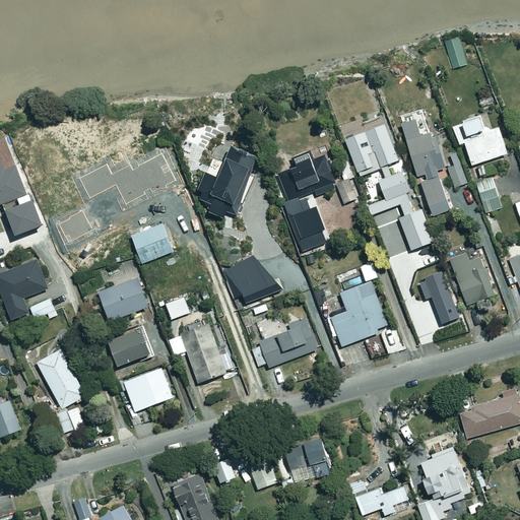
[(467,63),(458,35),(444,39),(453,67),(467,63)]
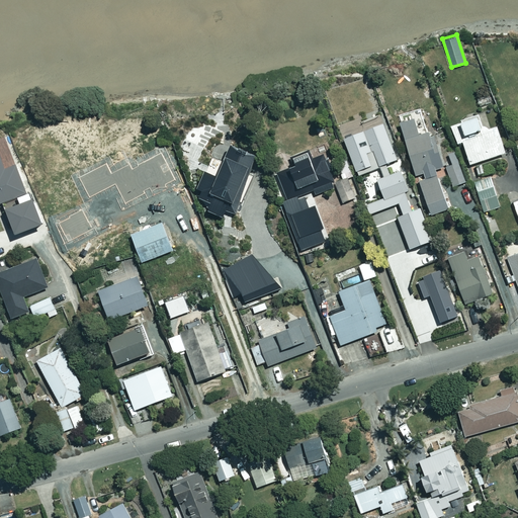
[(481,123),(477,111),(457,117),(458,120),(449,123),(456,142),(461,140),(468,162),(504,151),(495,123),(488,126),(487,125),(486,124),(484,123),(483,123),(481,123)]
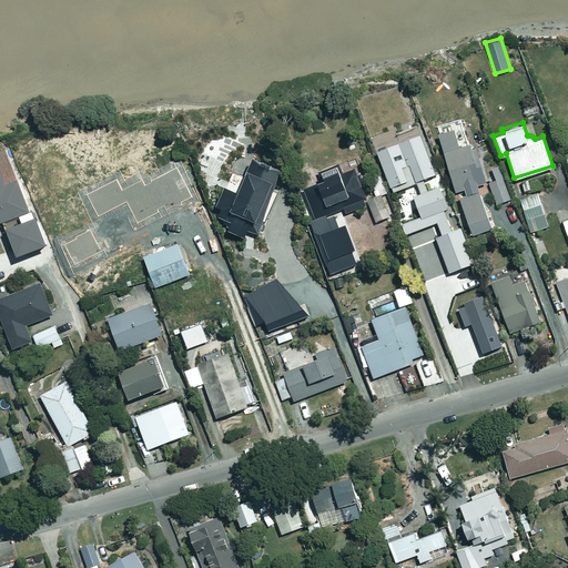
[(436,132),(455,191),(464,189),(465,193),(458,195),(470,234),(492,227),(477,184),(486,181),(475,146),(472,148),(469,142),(459,145),(453,127),(436,132)]
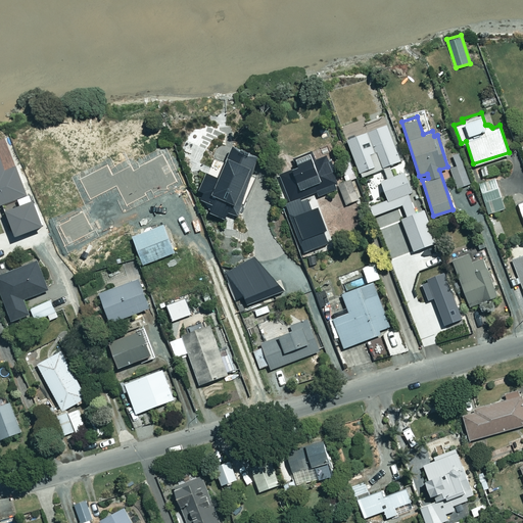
[(400,158),(386,123),(345,138),(359,172),(360,171),(362,175),(383,168),(386,177),(380,179),(387,198),(369,205),(372,215),(401,203),(406,215),(416,211),(408,192),(412,191),(403,171),(392,175),(388,163),(400,158)]
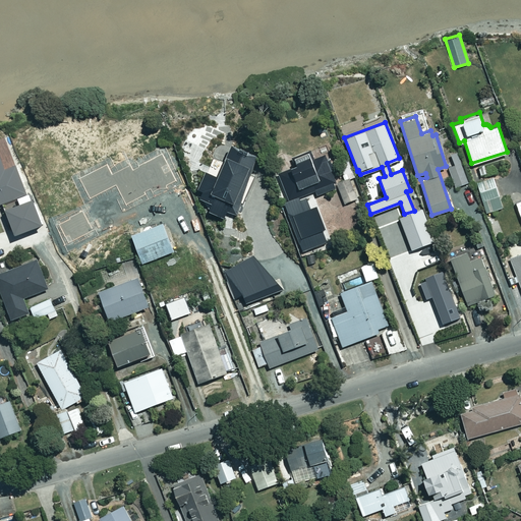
[(51,165),(44,158),(29,172),(39,185),(47,204),(87,188),(94,209),(113,201),(93,149),(51,165)]
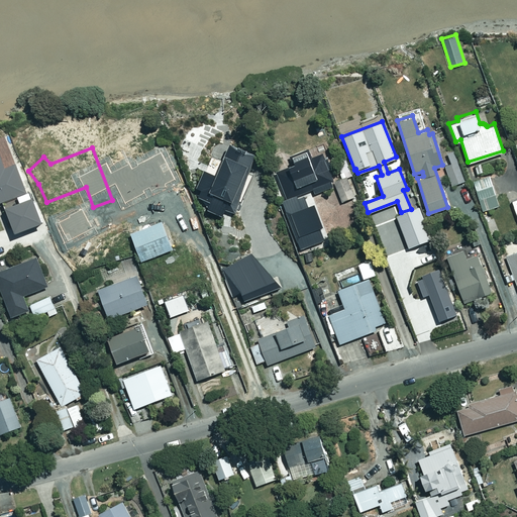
[(204,198),(203,201),(216,206),(213,214),(228,220),(232,213),(241,217),(262,159),(235,147),(228,166),(232,168),(225,181),(210,174),(201,191),(204,193),(202,198),(204,198)]
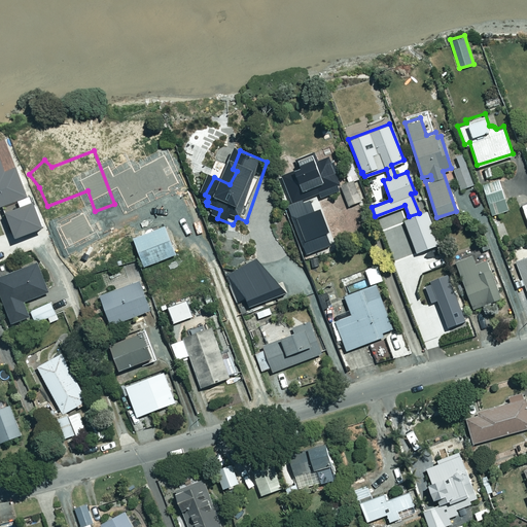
[(8,174),(0,151),(0,209),(31,199),(20,170),(8,174)]
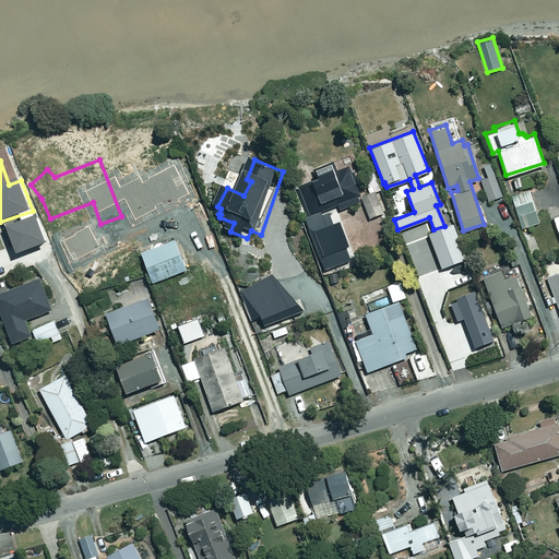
[(309,214),(321,210),(337,203),(340,209),(359,200),(357,195),(360,194),(348,165),(334,170),(331,161),(313,167),(317,175),(310,177),(310,179),(297,185),(308,211),(309,214)]
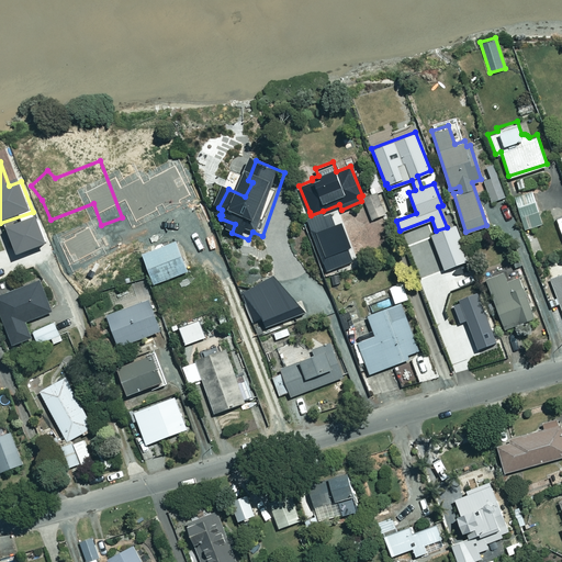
[(492,163),(486,165),(491,177),(483,180),(491,201),(505,195),(492,163)]
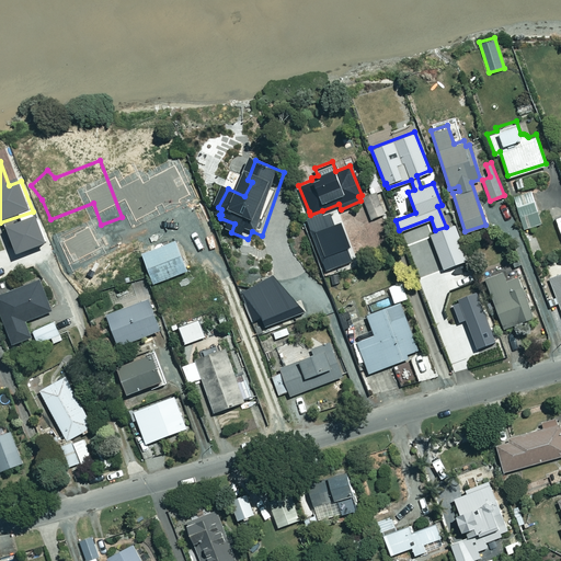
[(145,175),(119,184),(136,229),(151,224),(196,207),(183,173),(149,186),(145,175)]
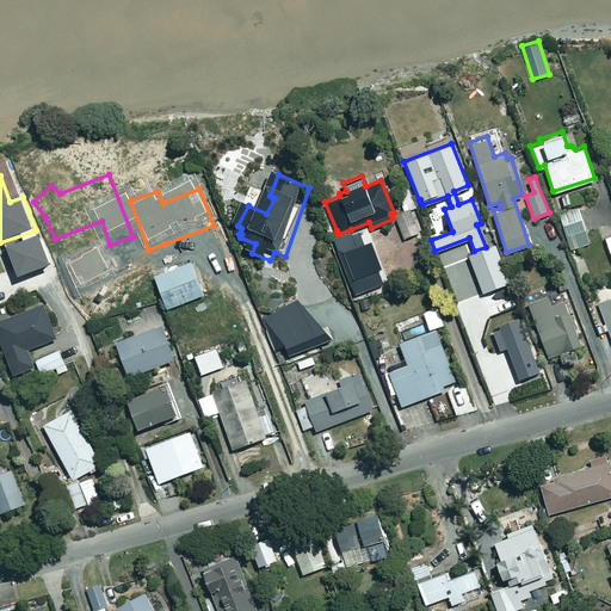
[(417,226),(409,207),(394,213),(401,232),(417,226)]
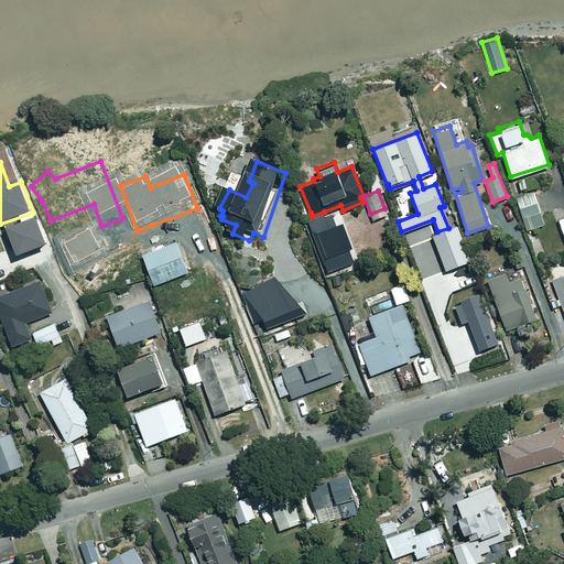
[(533,191),(516,196),(527,229),(544,224),(533,191)]
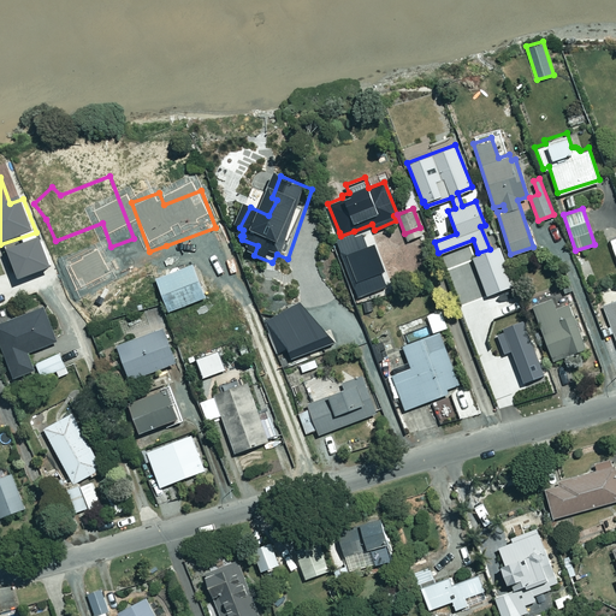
[(341,236),(339,232),(333,236),(353,286),(367,280),(355,249),(361,247),(354,231),(341,236)]
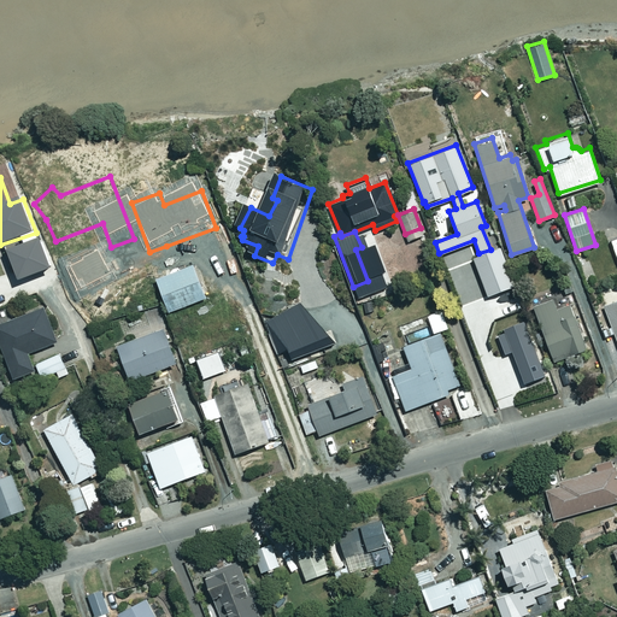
[(59,271),(47,242),(15,256),(25,285),(59,271)]
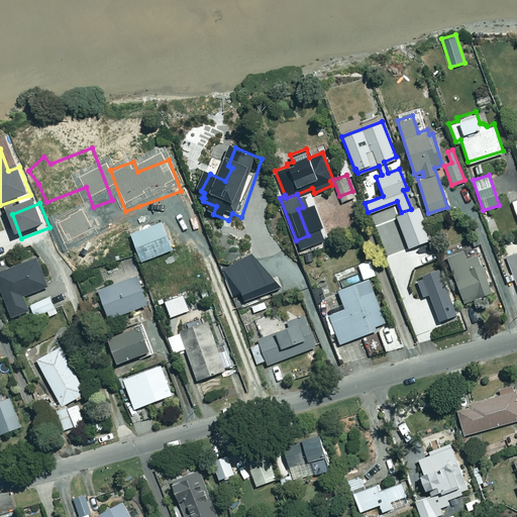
[(133,235),(148,230),(139,206),(125,211),(133,235)]
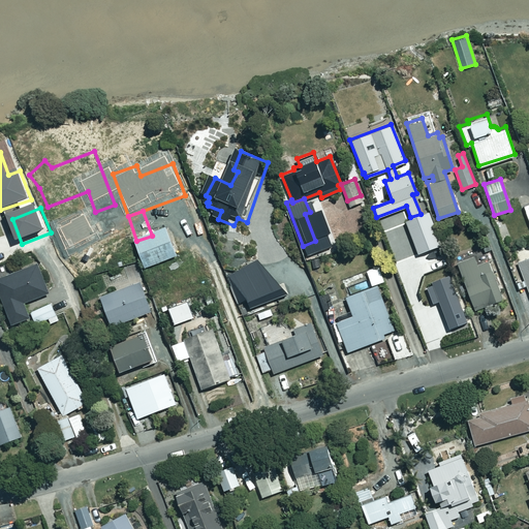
[(410,217),(405,219),(417,253),(441,244),(429,211),(421,214),(410,217)]
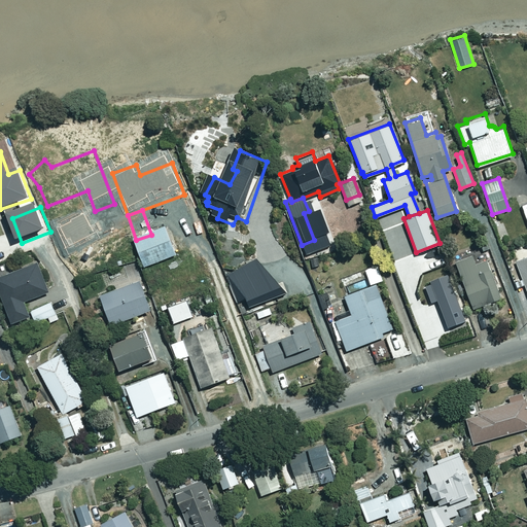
[(146,269),(180,256),(170,227),(151,235),(136,240),(146,269)]
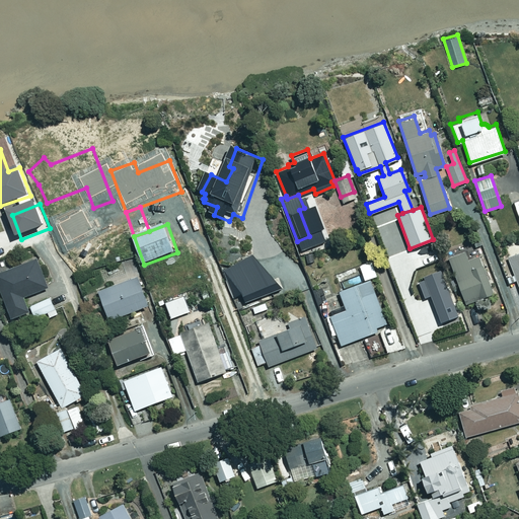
[(464,250),(448,256),(465,302),(493,292),(478,254),(468,258),(464,250)]
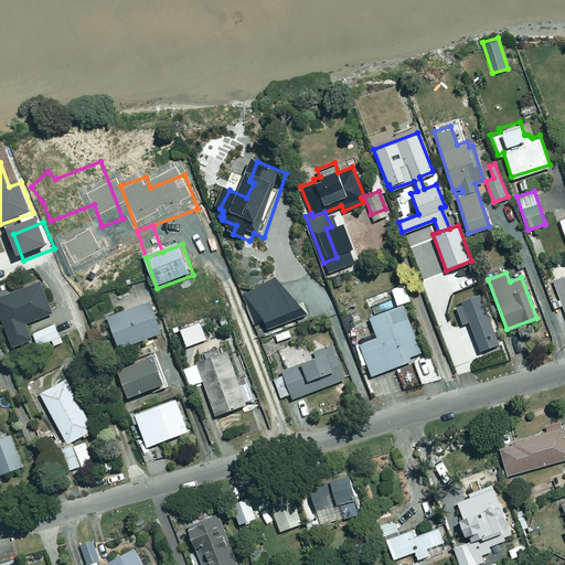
[(564,274),(552,279),(564,311),(564,274)]
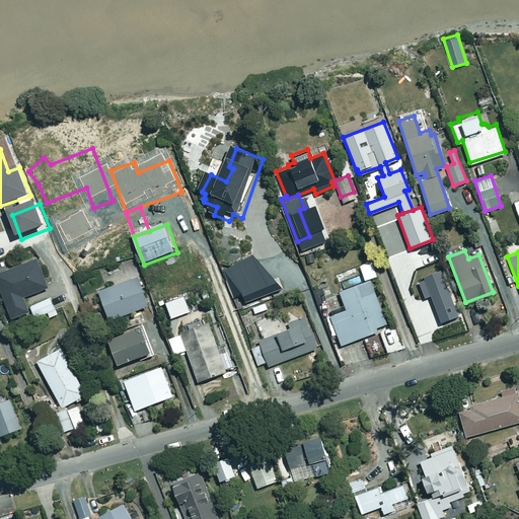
[(246,296),(249,305),(286,291),(255,255),(226,272),(237,299),(246,296)]
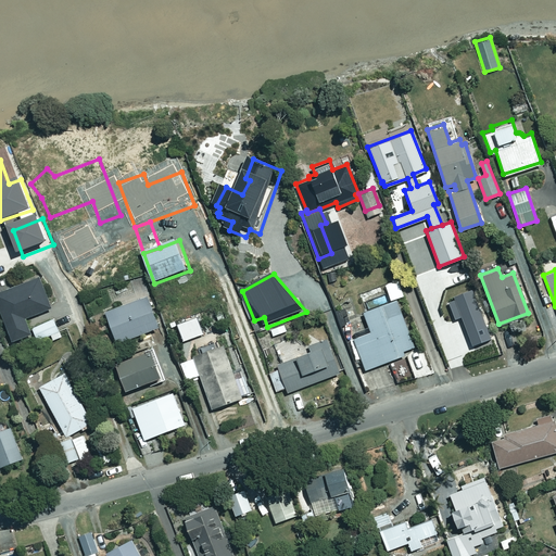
[(55,310),(41,278),(0,295),(0,306),(16,344),(36,336),(29,320),(55,310)]
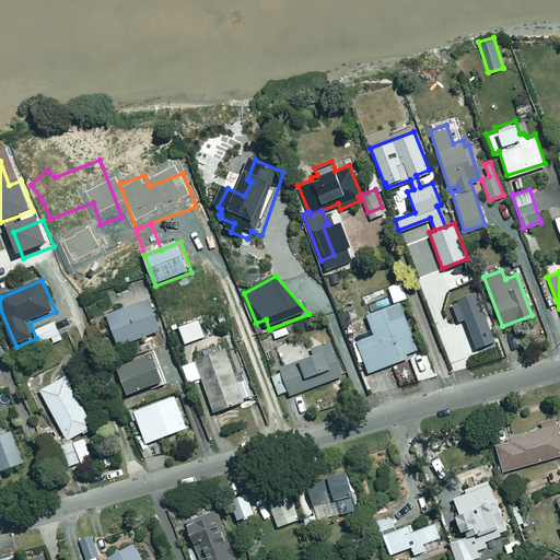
[(387,286),(394,302),(406,296),(400,280),(387,286)]
